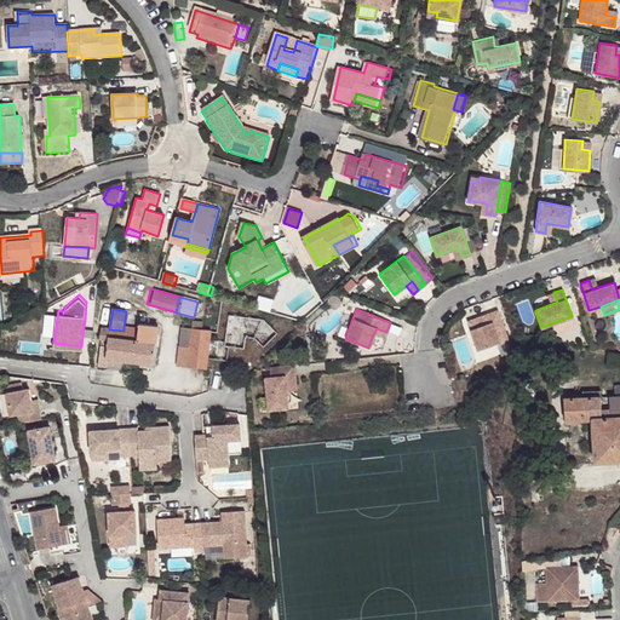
[(499,309),(491,311),(495,325),(504,322),(499,309)]
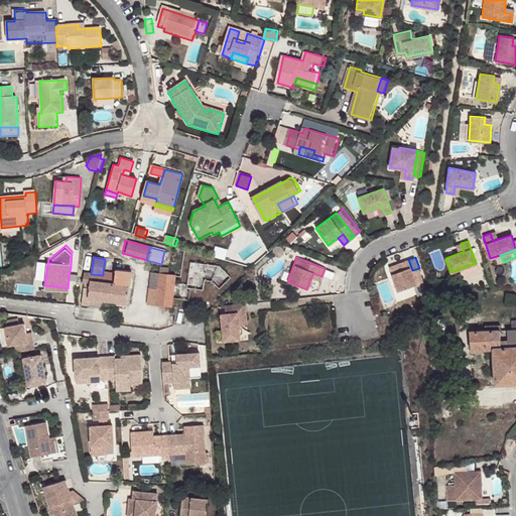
[(408,259),(391,265),(399,290),(424,281),(419,268),(412,270),(408,259)]
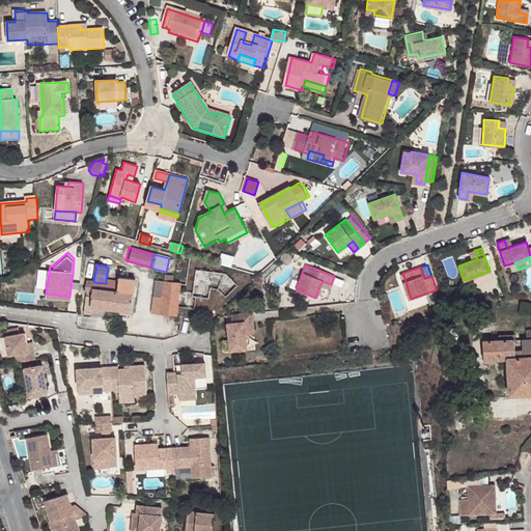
[(493,278),(490,271),(475,276),(478,283),(493,278)]
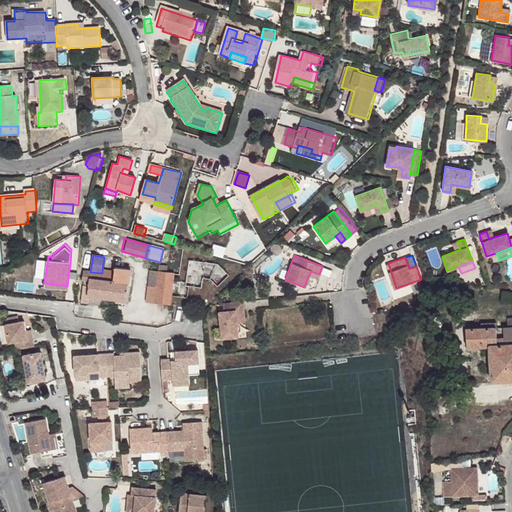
[(115,272),(113,281),(128,283),(130,269),(115,267),(115,272)]
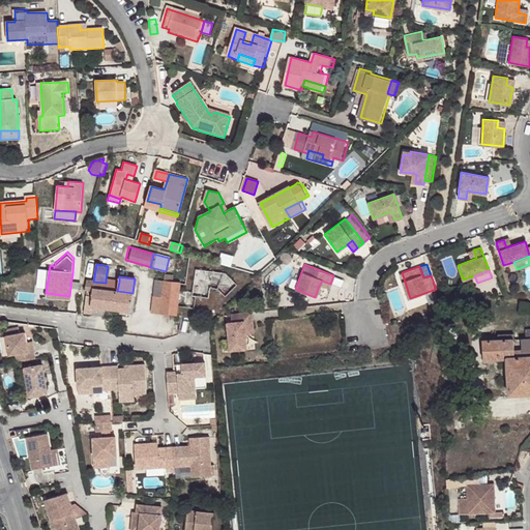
[(106,283),(93,282),(92,288),(117,291),(119,282),(106,280),(106,283)]
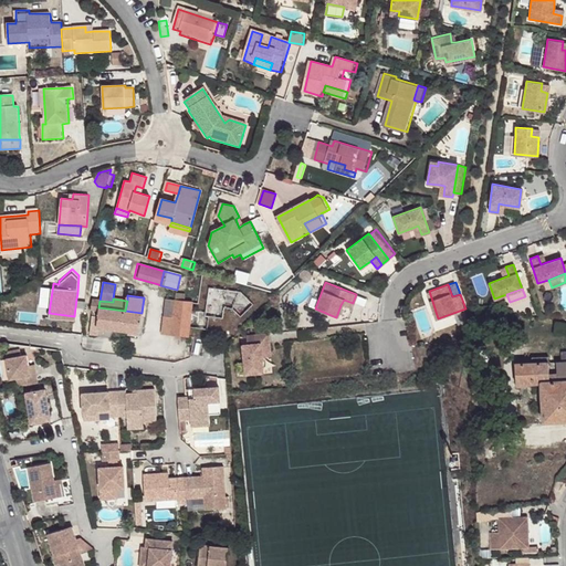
[(98,307),(100,301),(93,300),(88,333),(118,336),(119,329),(138,333),(142,313),(125,311),(98,307)]
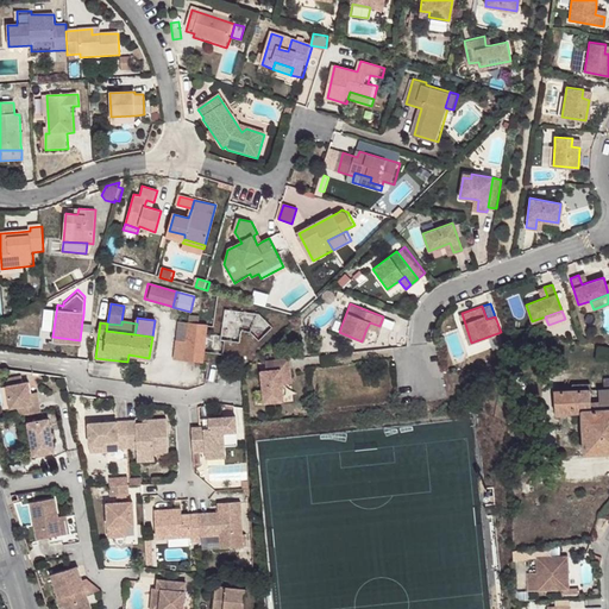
[(186,341),(188,324),(177,322),(175,340),(186,341)]
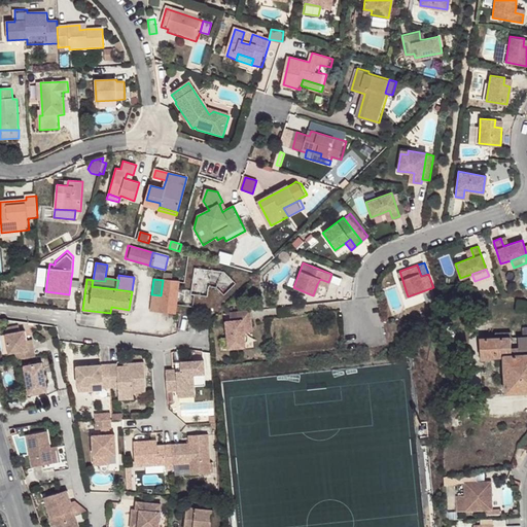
[(320,279),(317,284),(326,287),(328,282),(320,279)]
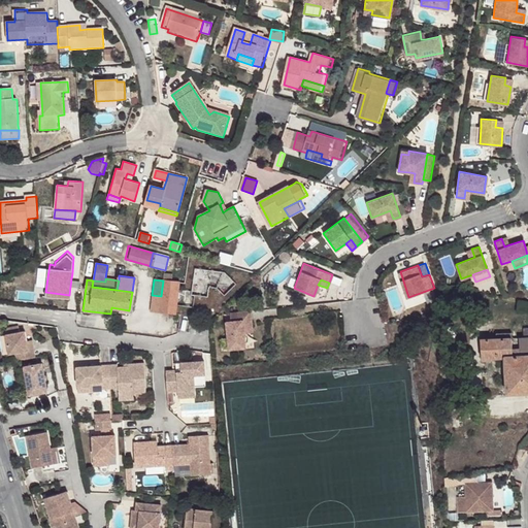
[(177,282),(163,281),(161,296),(152,295),(151,310),(173,314),(177,282)]
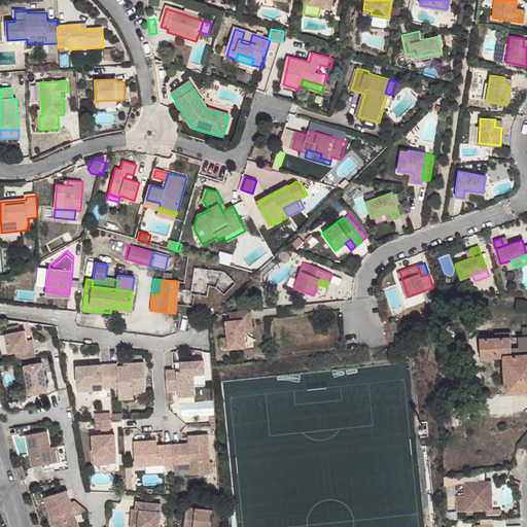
[(526,302),(518,301),(517,311),(526,311),(526,302)]
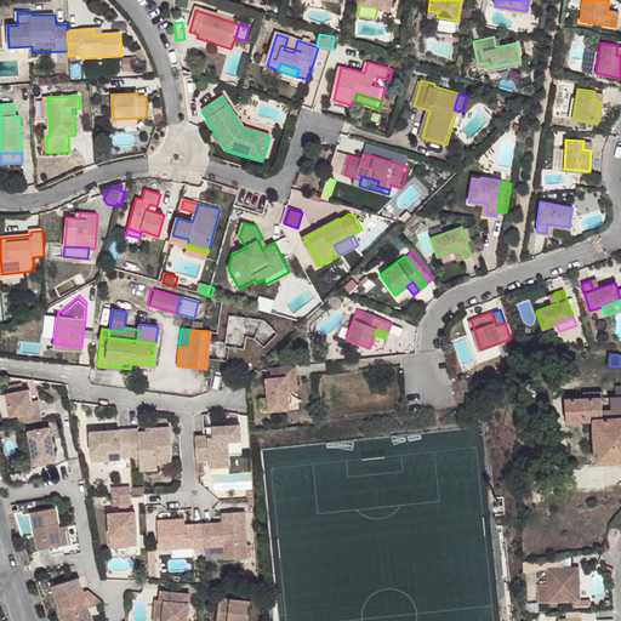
[(263,381),(266,412),(288,411),(286,394),(285,389),(295,389),(294,369),(268,371),(269,381),(263,381)]
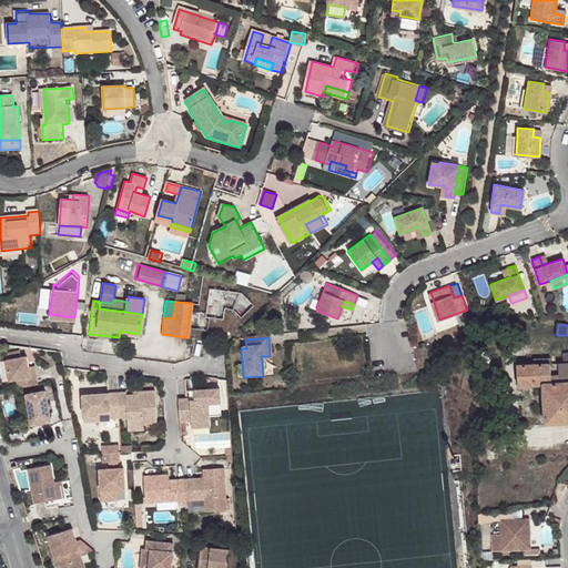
[(29,362),(27,351),(21,352),(8,354),(1,355),(4,376),(17,374),(19,382),(38,378),(37,369),(30,371),(29,362)]
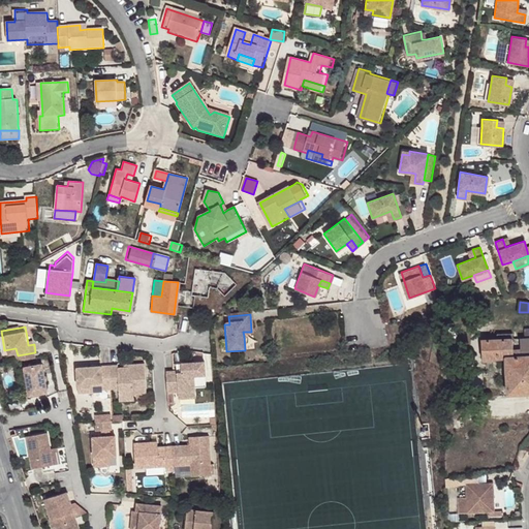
[(505,358),(507,393),(528,391),(528,328),(525,328),(525,337),(510,338),(510,337),(480,338),(483,359),(505,358)]
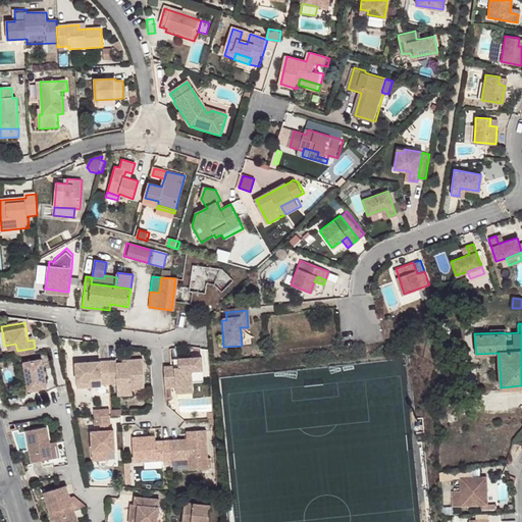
[(24,357),(29,384),(47,381),(42,354),(24,357)]
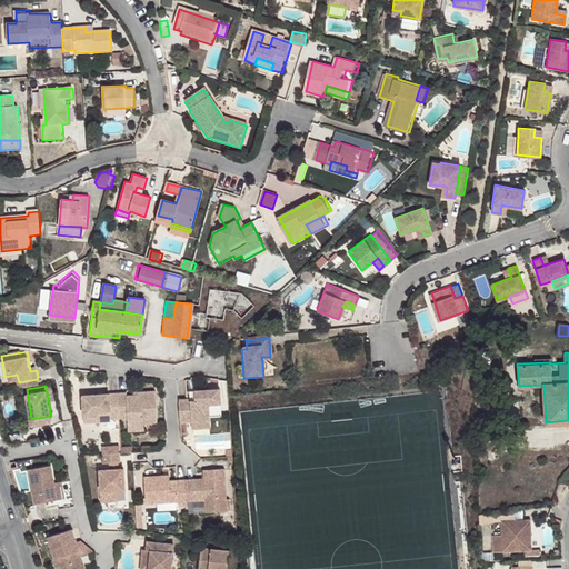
[(186,399),(178,399),(179,419),(185,419),(190,419),(209,418),(209,416),(209,411),(220,410),(219,387),(195,388),(195,393),(189,395),(189,389),(186,389),(186,399)]
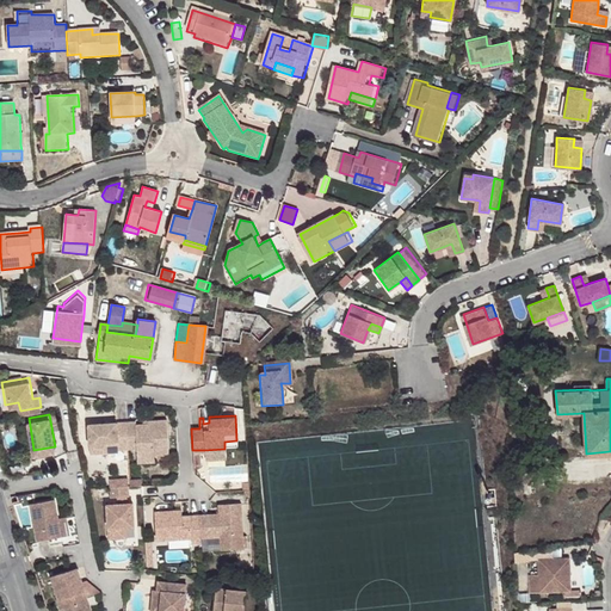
[(135,420),(125,420),(127,438),(127,446),(135,446),(136,455),(153,454),(167,452),(166,419),(147,419),(147,423),(135,423),(135,420)]
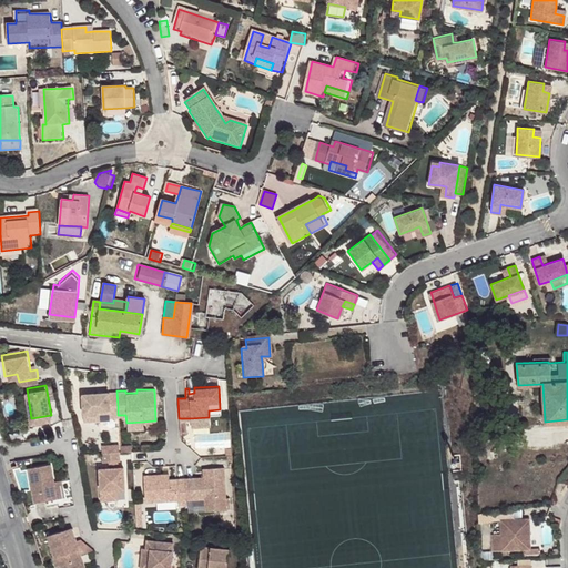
[(118,407),(117,391),(102,392),(102,394),(98,395),(98,392),(81,392),(82,413),(99,413),(110,412),(109,407),(118,407)]
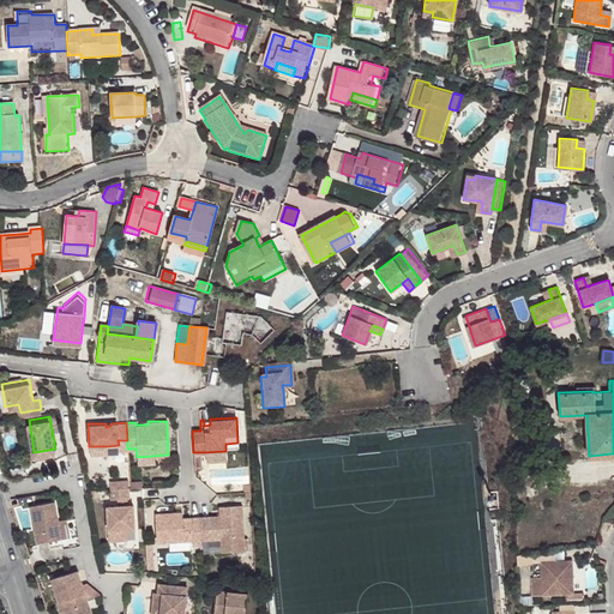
[(110,488),(109,488),(109,498),(116,498),(125,497),(127,497),(126,487),(110,488)]
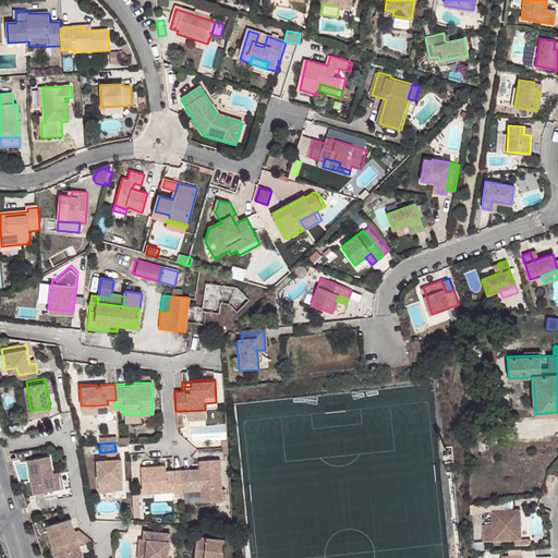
[(51,449),(28,453),(35,488),(47,486),(58,484),(55,468),(51,449)]
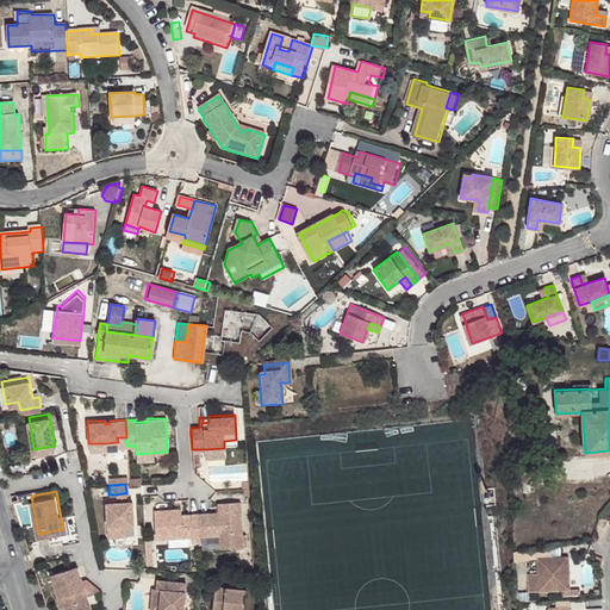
[(116,502),(106,502),(107,535),(124,534),(124,524),(132,523),(131,500),(125,500),(116,502)]
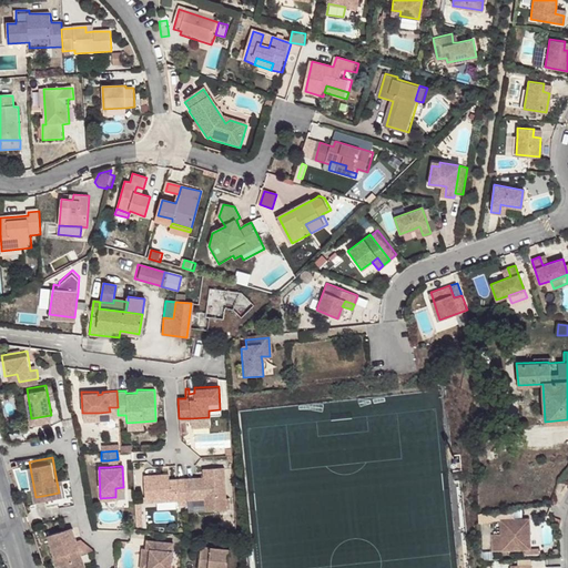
[(202,477),(184,478),(185,499),(203,498),(203,511),(224,510),(223,468),(209,468),(209,477),(202,477)]
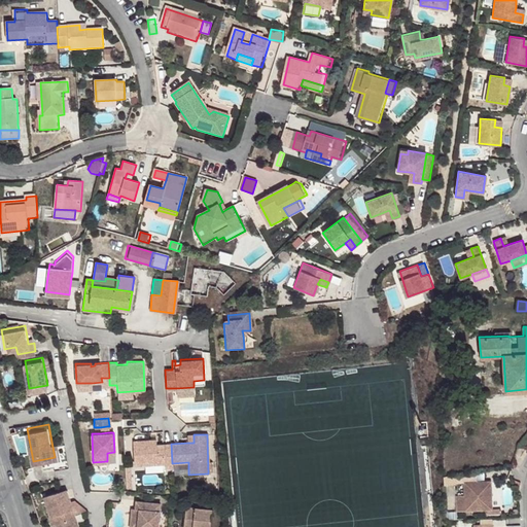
[(172,463),(171,444),(154,444),(154,440),(149,440),(131,440),(132,465),(143,464),(163,464),(163,468),(172,467),(172,463)]
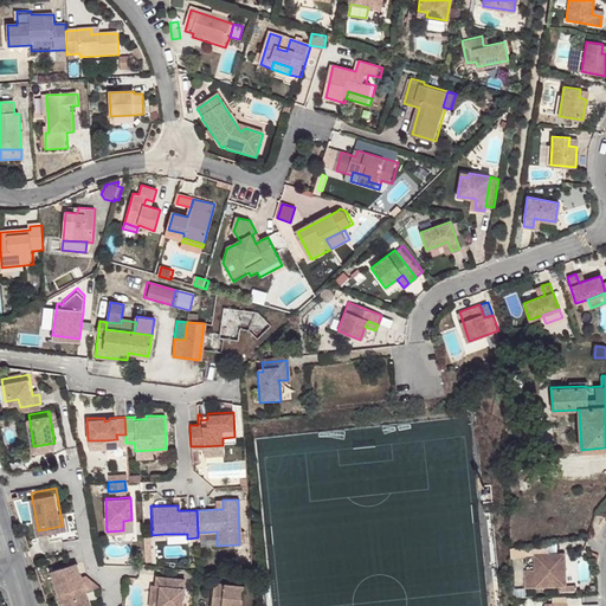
[(68,507),(59,508),(63,526),(71,524),(68,507)]
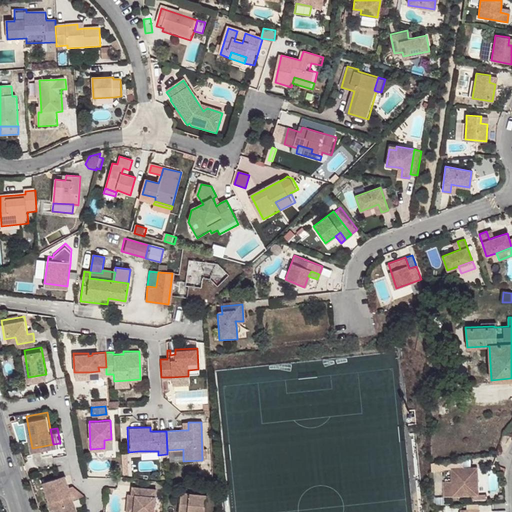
[(450,481),(443,482),(443,497),(477,495),(476,468),(450,469),(450,481)]
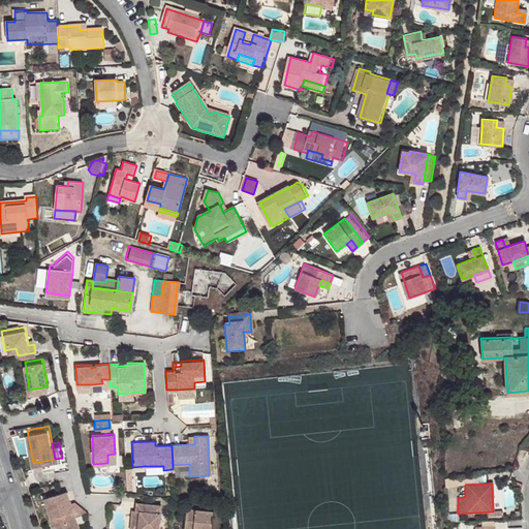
[(70,509),(73,508),(71,500),(67,488),(44,495),(51,515),(50,515),(53,524),(57,523),(59,528),(81,528),(75,512),(71,514),(70,509)]
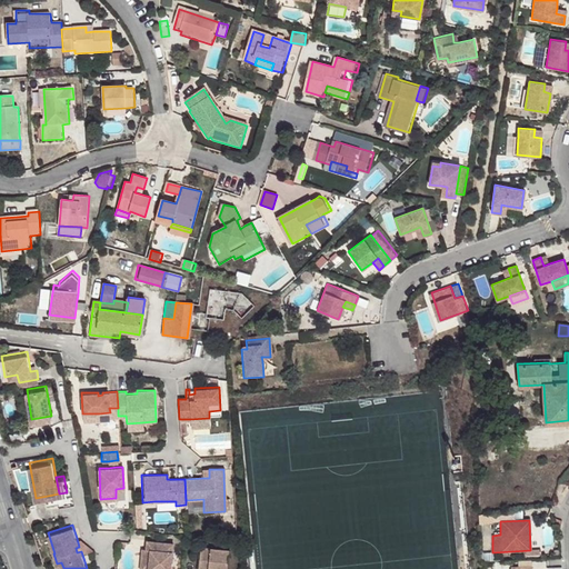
[(77,538),(79,547),(76,548),(77,552),(81,551),(95,548),(82,536),(77,538)]
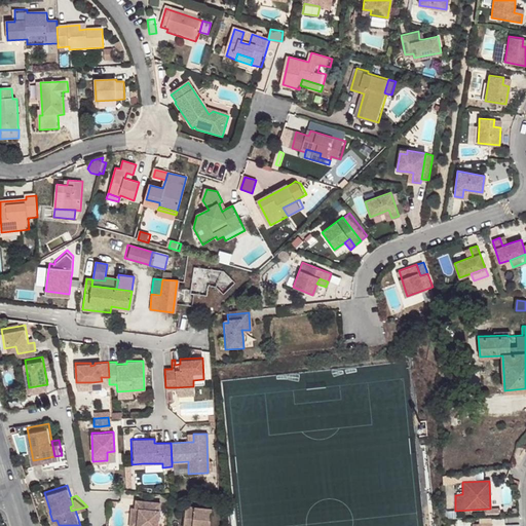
[(137,506),(136,525),(142,525),(154,525),(157,508),(154,508),(154,500),(135,498),(134,506),(137,506)]
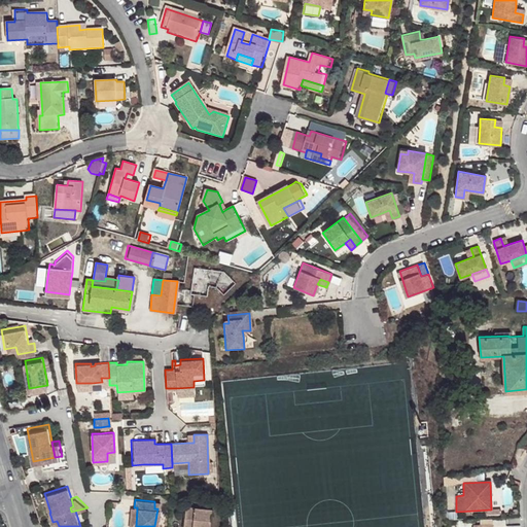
[(192,526),(207,526),(210,507),(183,505),(181,526),(192,526)]
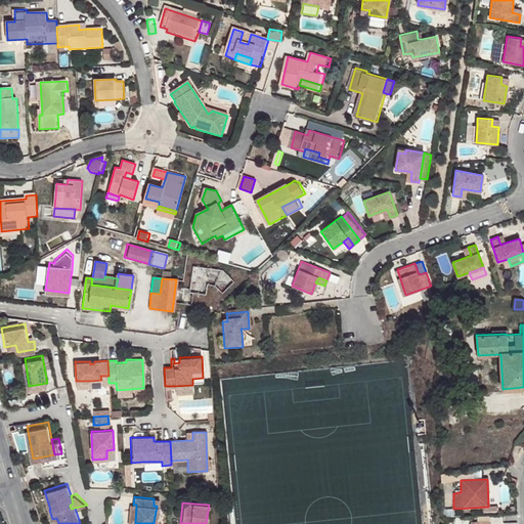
[(127,522),(135,523),(136,505),(133,505),(129,505),(127,522)]
